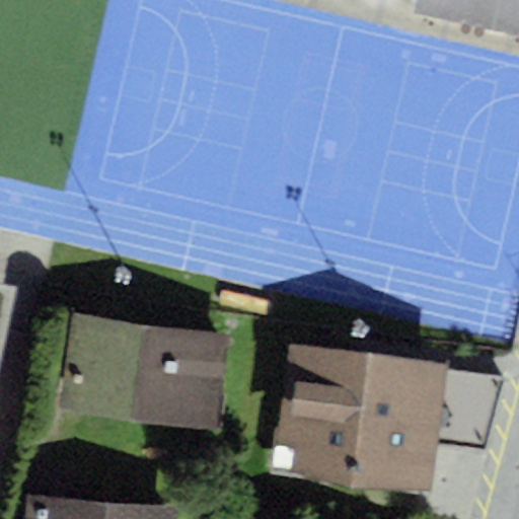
[(518,0),(413,0),(412,8),(518,32),(518,0)]
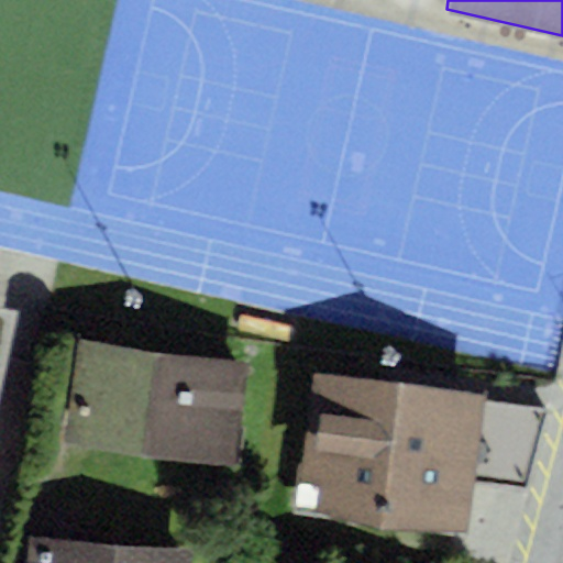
[(0,385),(17,313),(0,309),(0,385)]
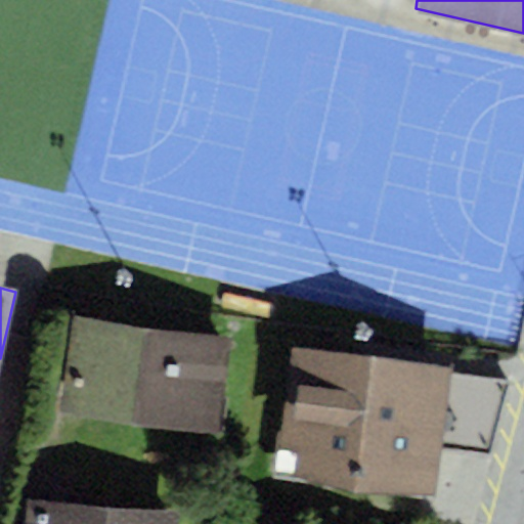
[(234,337),(74,315),(60,411),(222,434),(234,337)]
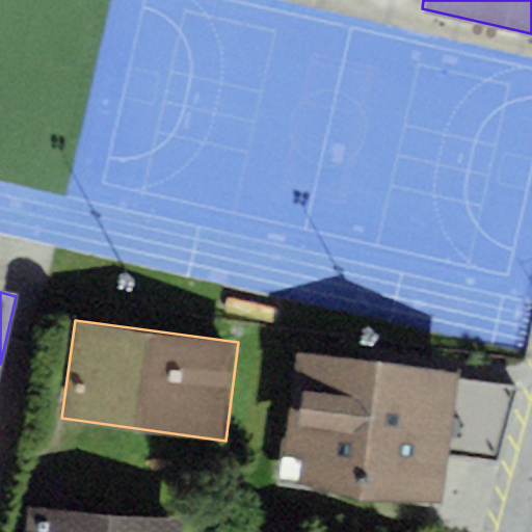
[(296,353),(282,483),(440,501),(445,455),(497,461),(520,384),(457,378),(458,371),(296,353)]
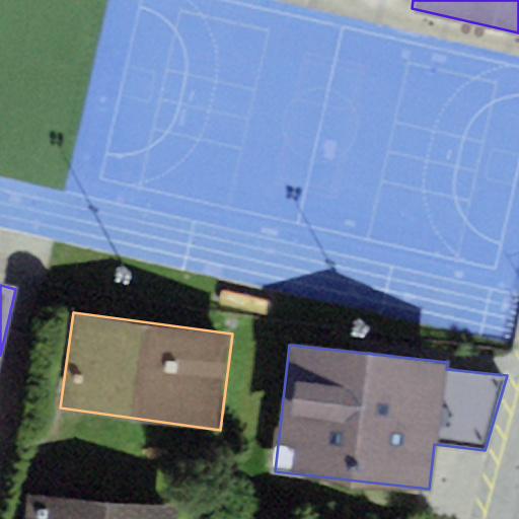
[(176,518),(177,507),(26,495),(24,518),(176,518)]
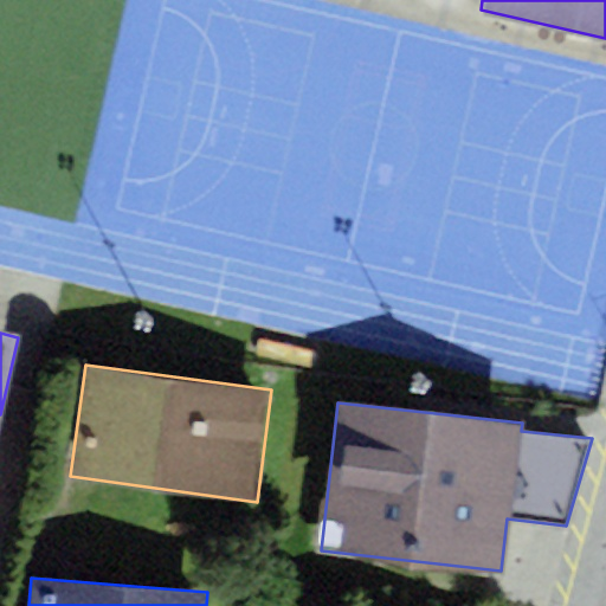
All buildings are outlined.
